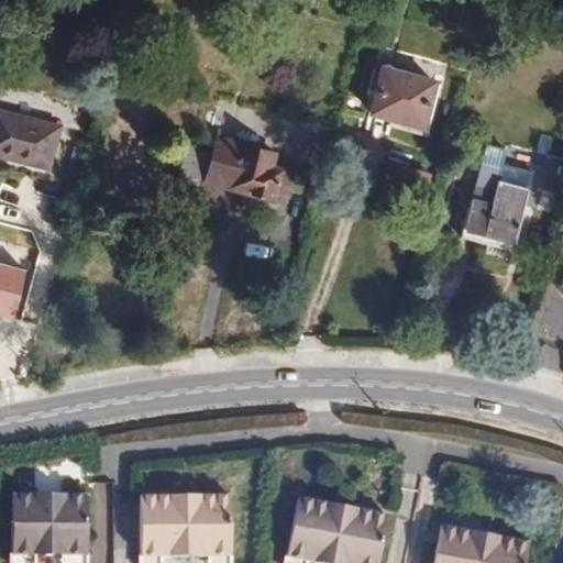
[(377,88),(384,63),(374,61),(368,85),(377,88)]
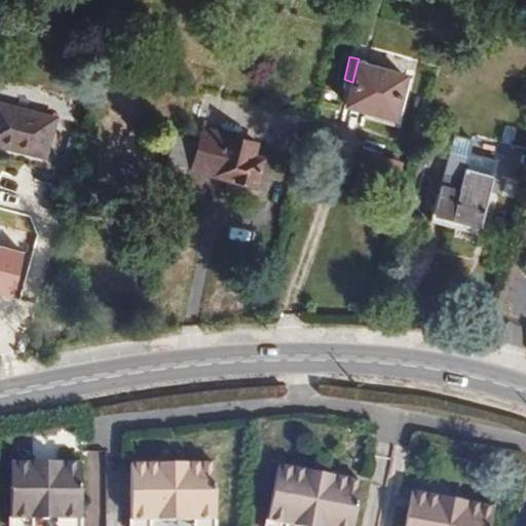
[(395,115),(407,72),(359,59),(352,82),(346,103),(365,107),(395,115)]
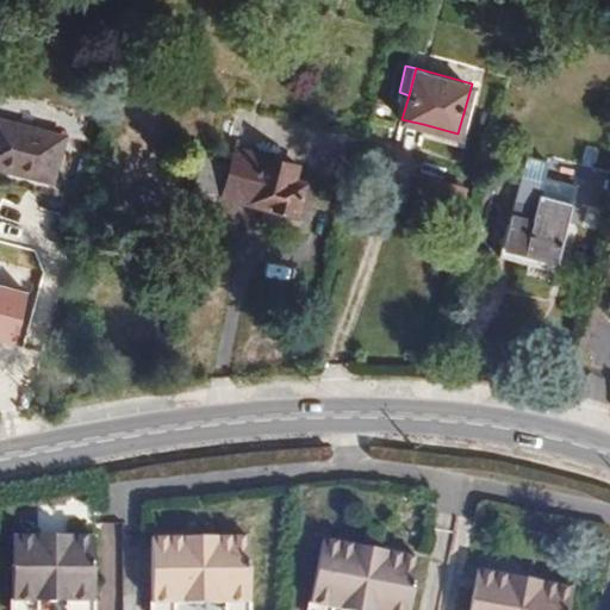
[(0,113),(0,165),(51,179),(63,131),(0,113)]
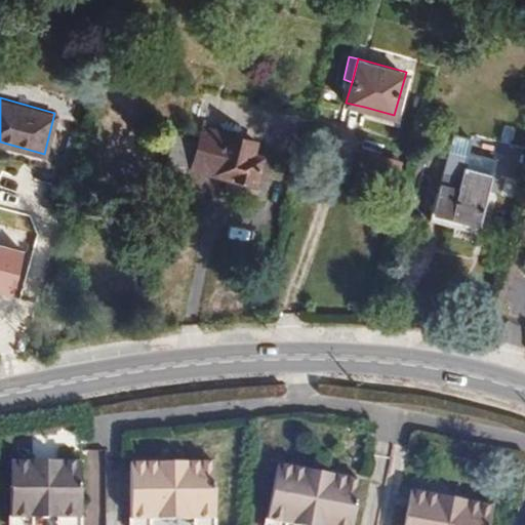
[(397,124),(400,116),(394,115),(364,107),(362,115),(397,124)]
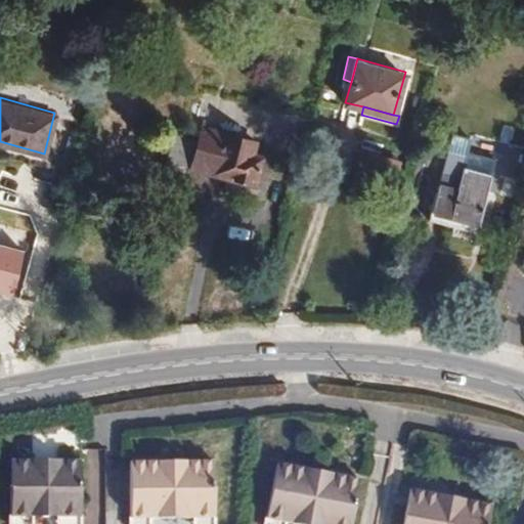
[(220,129),(224,117),(209,112),(205,125),(220,129)]
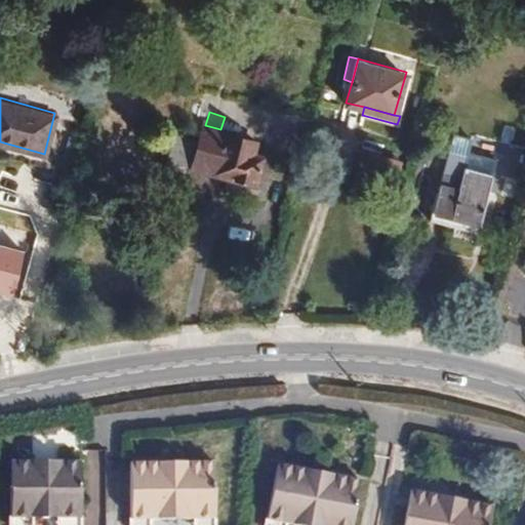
[(255,184),(265,154),(254,152),(257,139),(220,129),(205,125),(203,125),(198,138),(191,166),(255,184)]
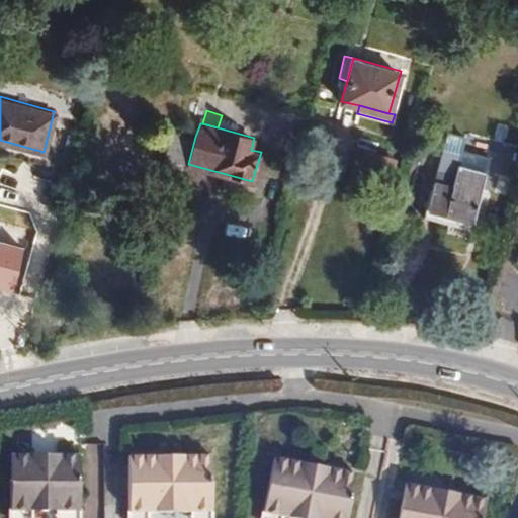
[(188,164),(195,137),(185,134),(183,141),(169,137),(162,163),(174,167),(176,161),(188,164)]
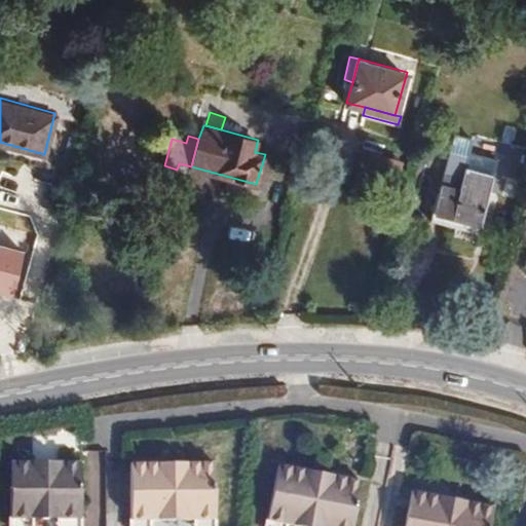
[(480,224),(497,157),(471,151),(459,187),(442,183),(434,212),(480,224)]
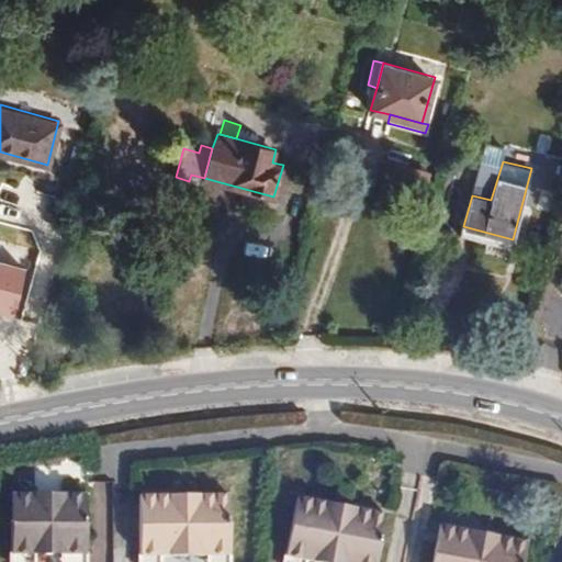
[(288,201),(296,169),(283,165),(273,197),(288,201)]
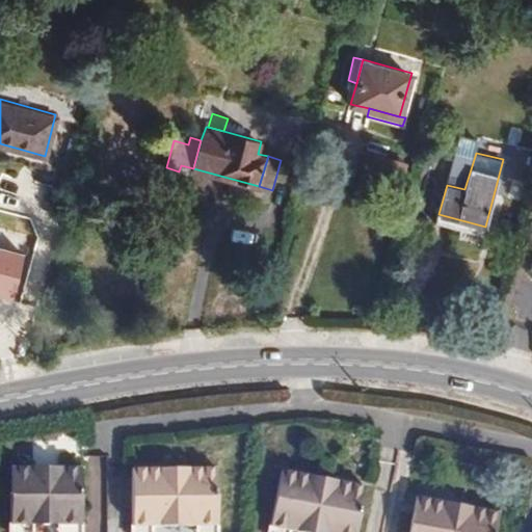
[(80,524),(81,466),(58,466),(57,480),(32,480),(32,464),(11,464),(10,522),(31,522),(31,514),(36,514),(37,516),(38,520),(41,521),(45,522),(48,522),(51,520),(54,517),(55,515),(58,515),(58,523),(80,524)]
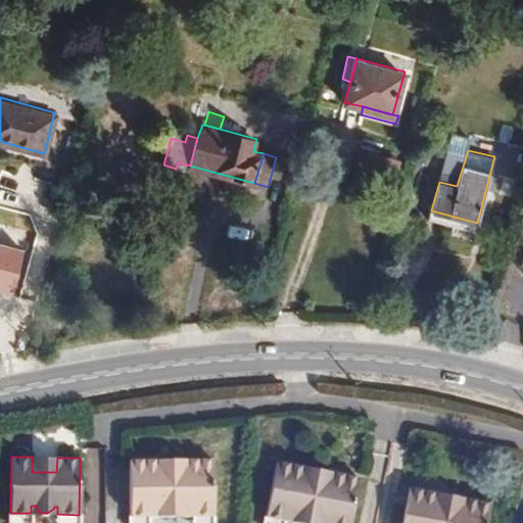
[(56,472),(57,458),(32,457),(32,472),(56,472)]
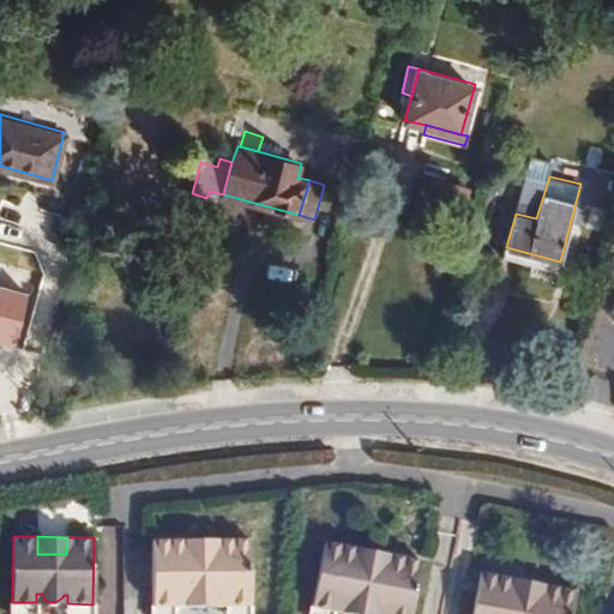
[(250,606),(250,537),(216,539),(216,549),(190,549),(190,537),(152,537),(152,606),(174,606),(186,606),(186,596),(216,596),(216,606),(228,606),(250,606)]
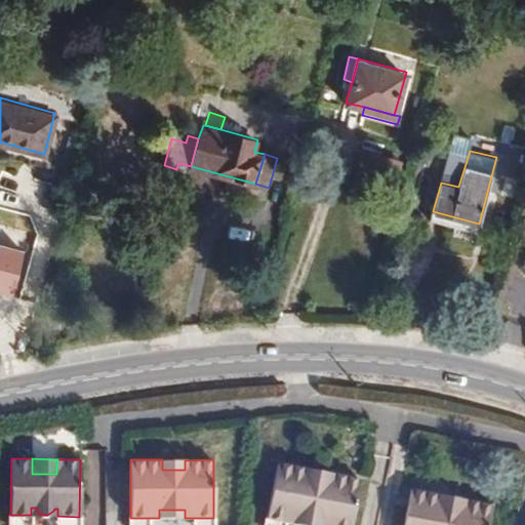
[(185,470),(185,460),(162,459),(162,470),(185,470)]
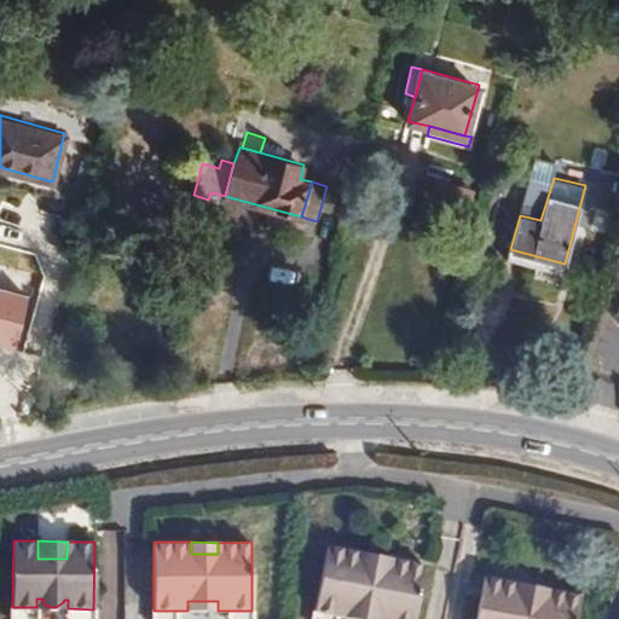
[(412,618),(423,565),(392,559),(389,568),(364,562),(366,554),(327,545),(313,612),(337,617),(346,618),(412,618)]
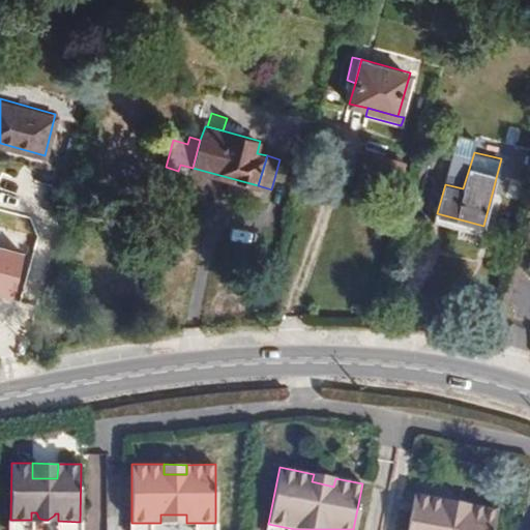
[(333,487),(335,478),(314,474),(312,481),(333,487)]
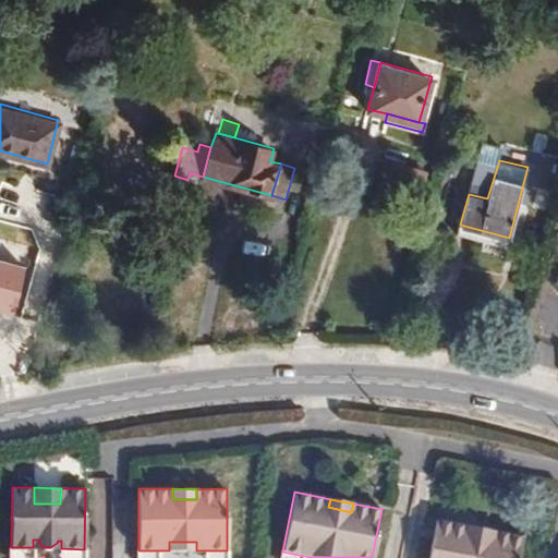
[(517,557),(522,536),(493,531),(492,538),(469,534),(470,526),(436,519),(427,557),(517,557)]
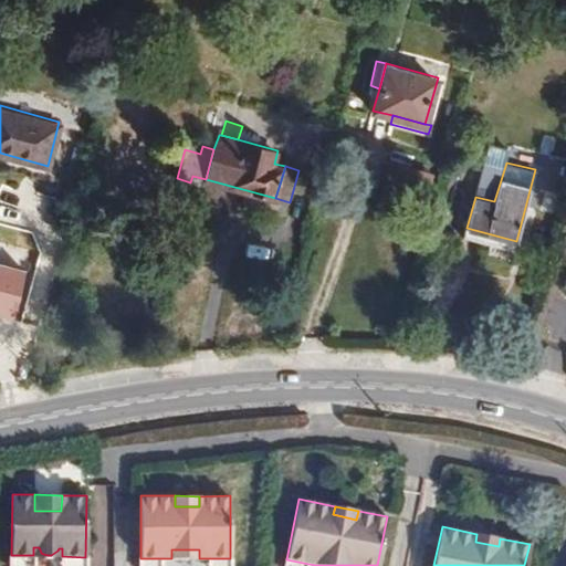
[(499,546),(500,538),(477,534),(475,542),(499,546)]
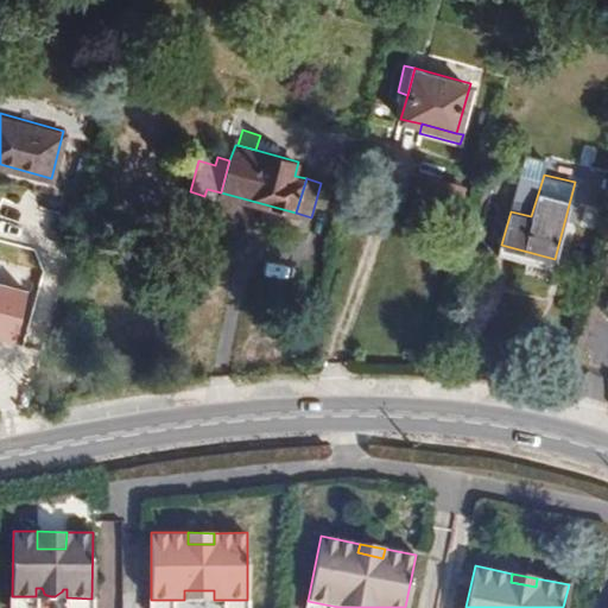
[(214,600),(214,590),(184,590),(184,600),(214,600)]
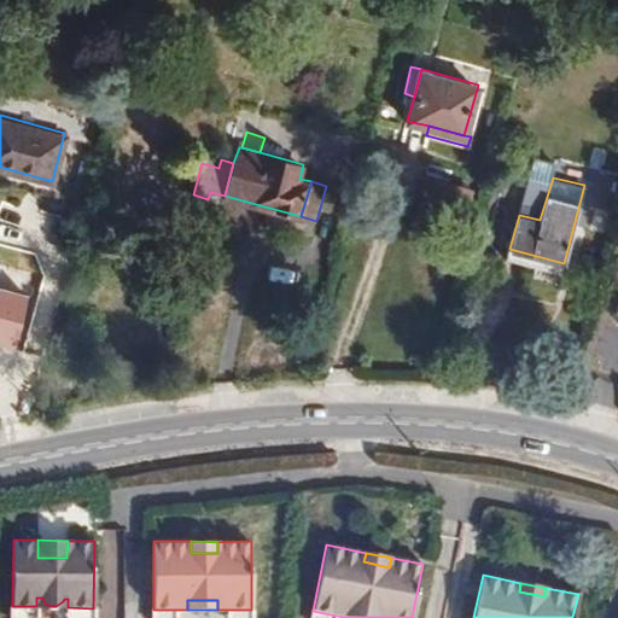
[(35,617),(36,606),(12,606),(11,617),(35,617)]
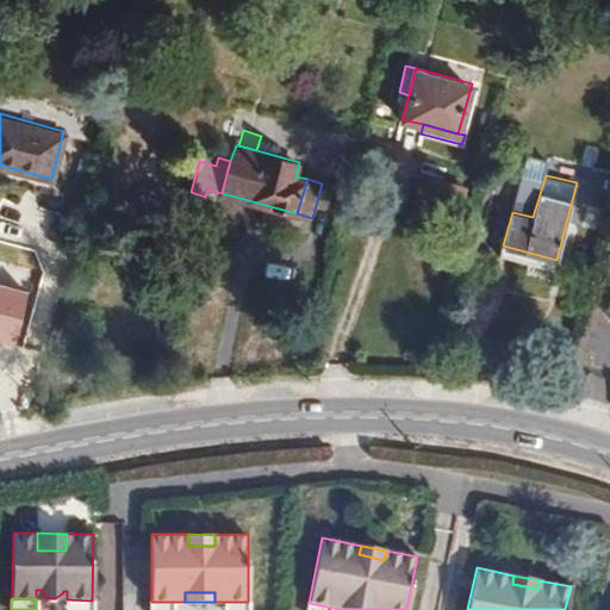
[(91,609),(92,601),(67,599),(66,609),(91,609)]
